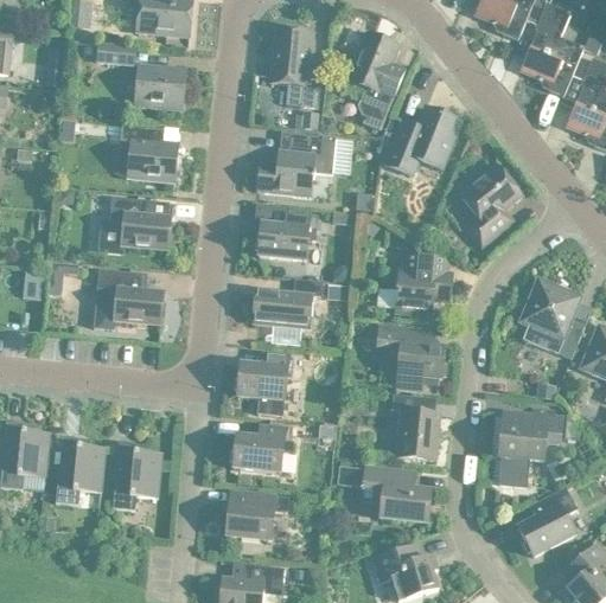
[(63,0),(64,15),(77,15),(76,0),(63,0)]
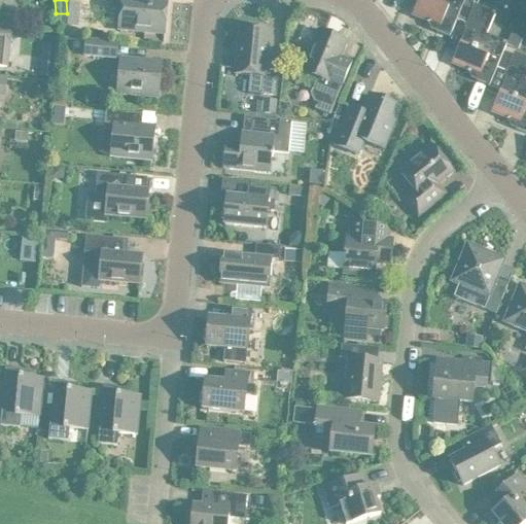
[(120,0),(118,25),(165,30),(168,0),(120,0)]
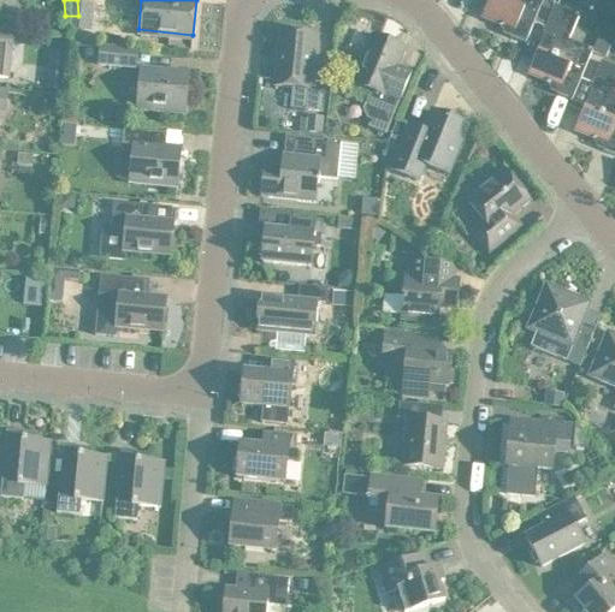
[(486,0),(480,17),(500,25),(504,23),(506,29),(510,30),(509,34),(525,40),(542,0),(486,0)]
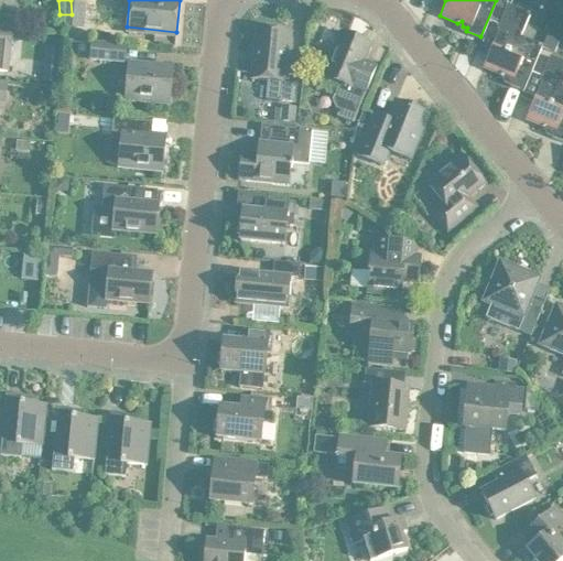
[(499,27),(483,67),(500,75),(504,73),(506,78),(510,81),(509,83),(523,88),(542,43),(521,33),(530,11),(508,1),(497,27),(499,27)]
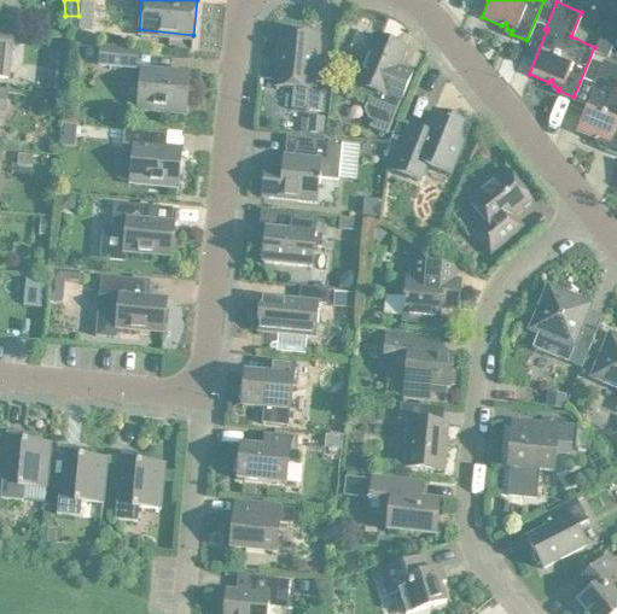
[(281,27),(275,82),(294,85),(291,106),(306,107),(324,109),(329,69),(312,66),(315,30),(281,27)]
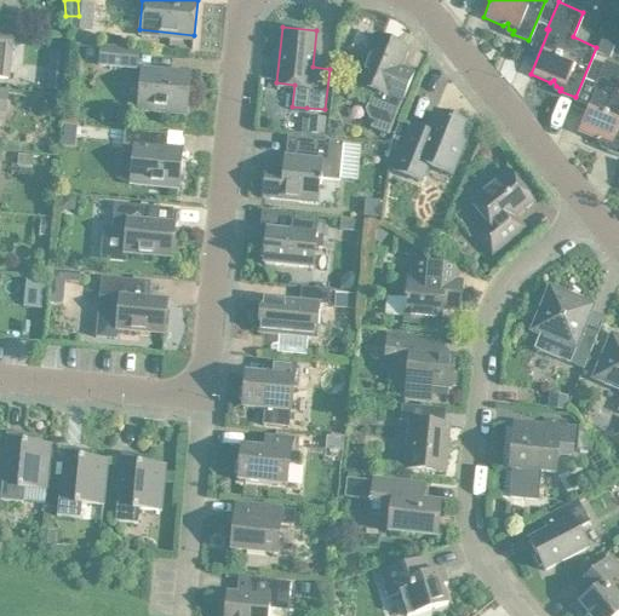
[(0,75),(9,76),(12,30),(0,29),(0,75)]
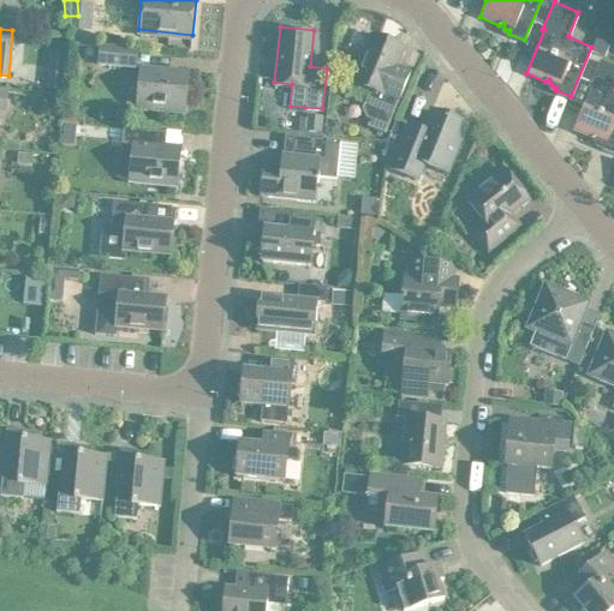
[(385,131),(410,69),(397,64),(404,46),(371,33),(352,81),(370,88),(363,107),(367,115),(371,117),(368,124),(385,131)]
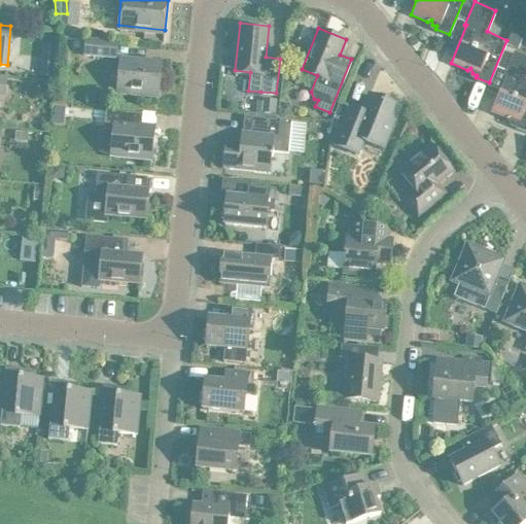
[(523,35),(512,31),(506,42),(518,47),(523,35)]
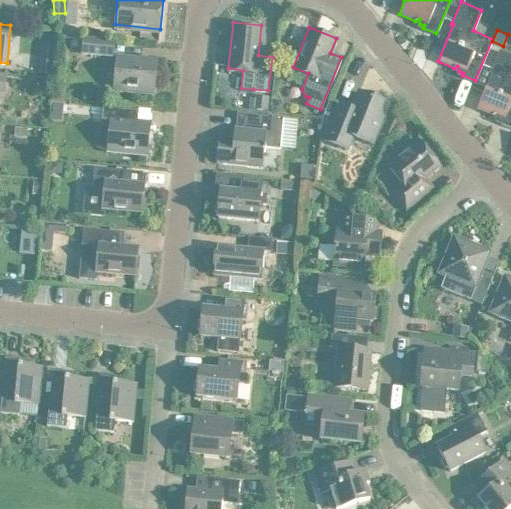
[(114,39),(83,36),(82,51),(113,54),(114,39)]
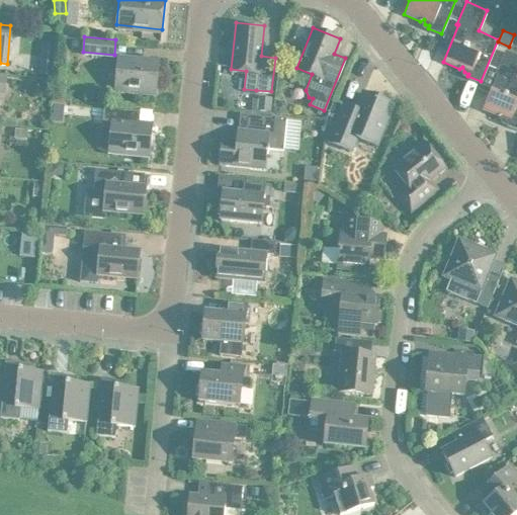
[(497,72),(485,103),(482,109),(498,116),(502,115),(504,119),(508,121),(507,123),(516,127),(516,54),(505,49),(496,72),(497,72)]
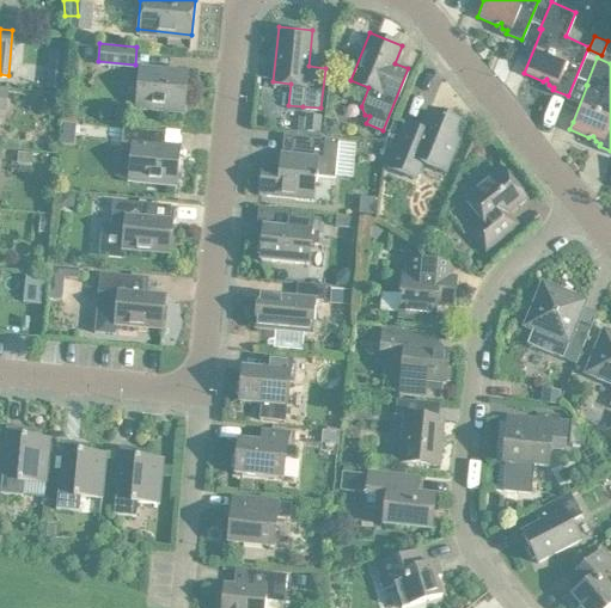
[(184,108),(188,71),(140,66),(136,104),(184,108)]
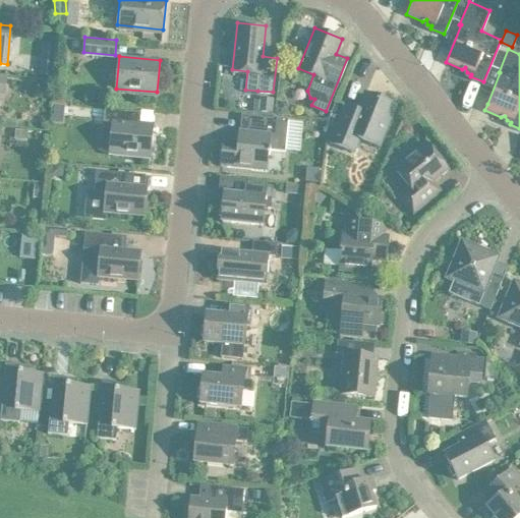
[(40,63),(39,73),(53,74),(54,64),(40,63)]
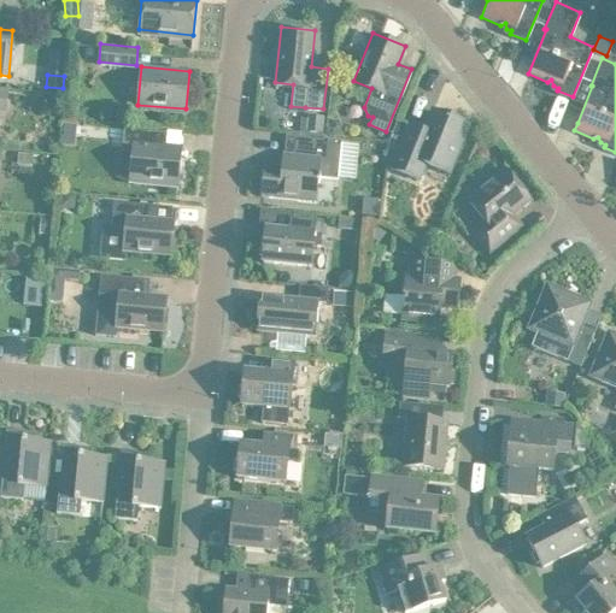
[(426,125),(410,119),(392,165),(421,177),(427,160),(450,170),(468,123),(433,108),(426,125)]
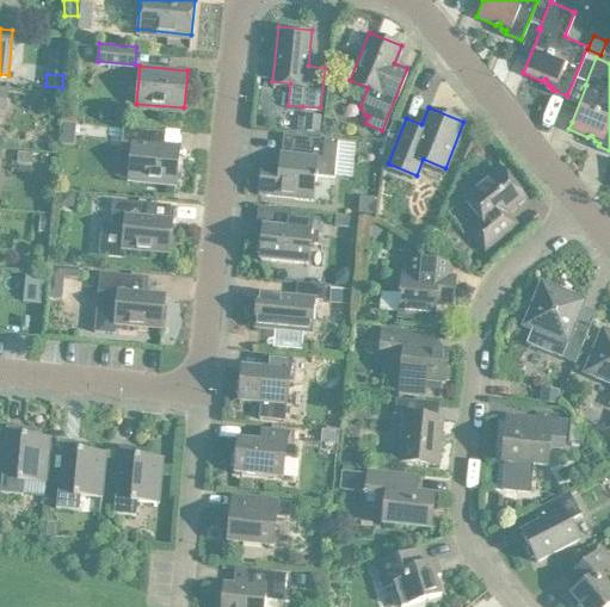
[(305,111),(303,128),(319,129),(321,112),(305,111)]
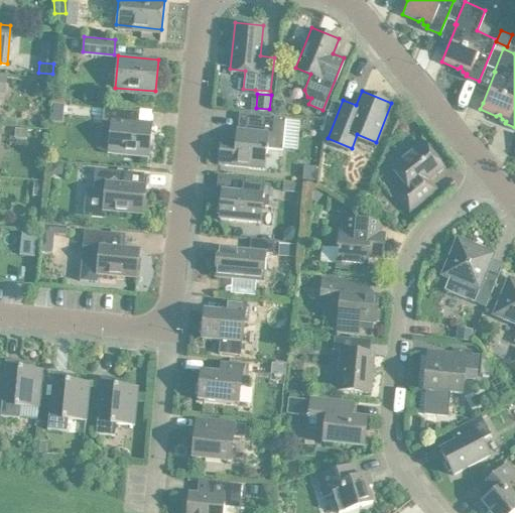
[(52,101),(51,119),(62,120),(63,102),(52,101)]
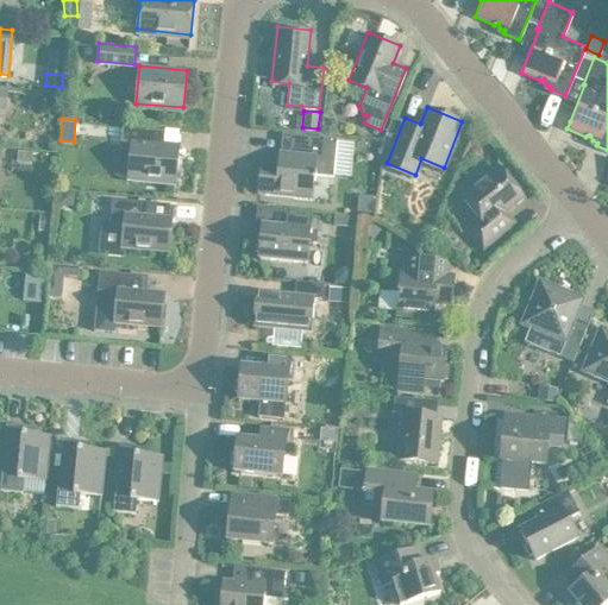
[(175,181),(179,144),(154,142),(155,127),(123,124),(120,139),(131,140),(127,177),(175,181)]
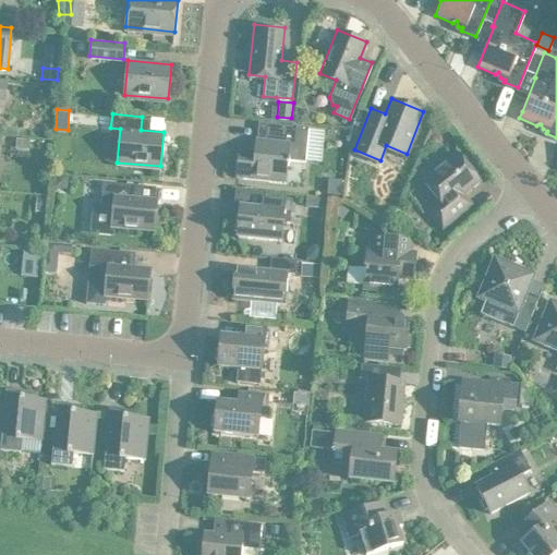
[(309,125),(265,121),(257,120),(255,151),(239,149),(237,176),(286,180),(288,158),(305,160),(309,125)]
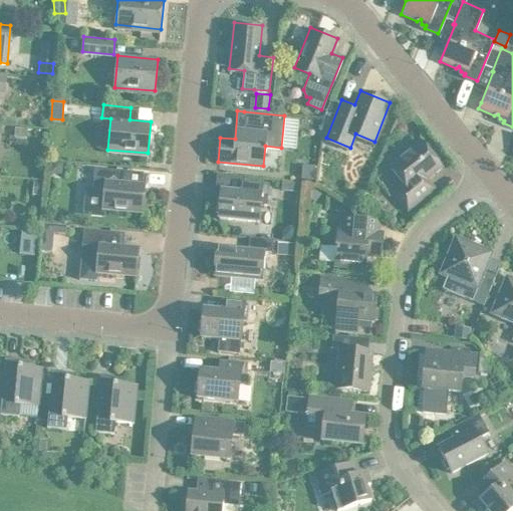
[(15,125),(14,134),(26,135),(27,126),(15,125)]
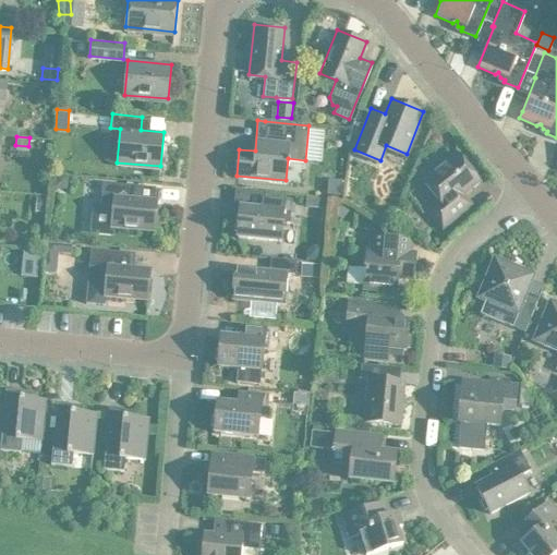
[(443,226),(473,201),(464,191),(480,179),(457,152),(423,179),(439,198),(428,207),(443,226)]
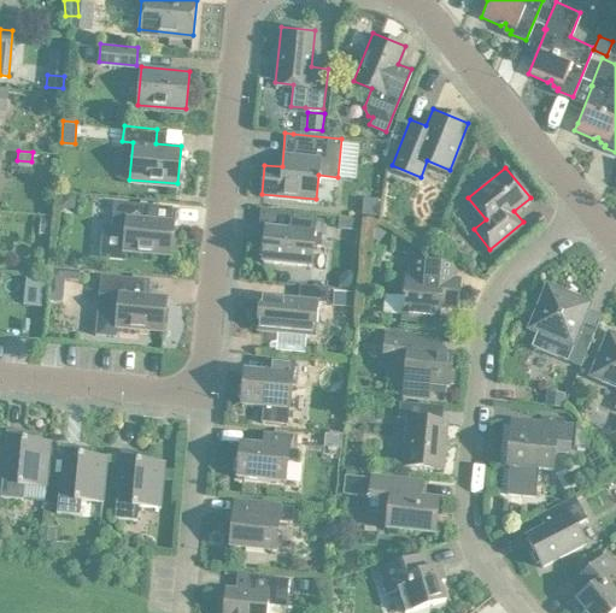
[(62,190),(60,205),(70,206),(75,201),(76,192),(62,190)]
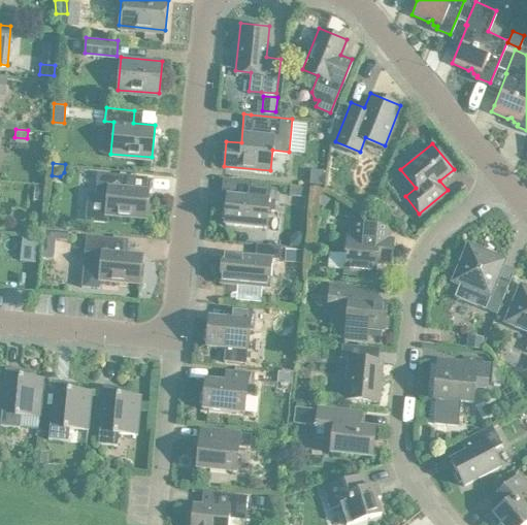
[(311,167),(309,182),(322,183),(324,168),(311,167)]
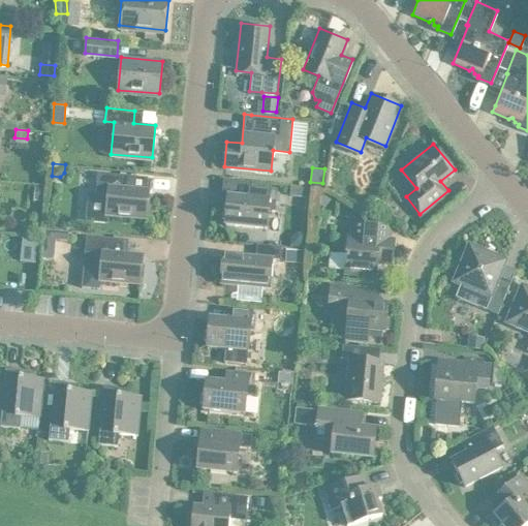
[(105,223),(106,213),(147,216),(149,189),(123,186),(124,174),(98,171),(95,193),(87,192),(84,221),(105,223)]
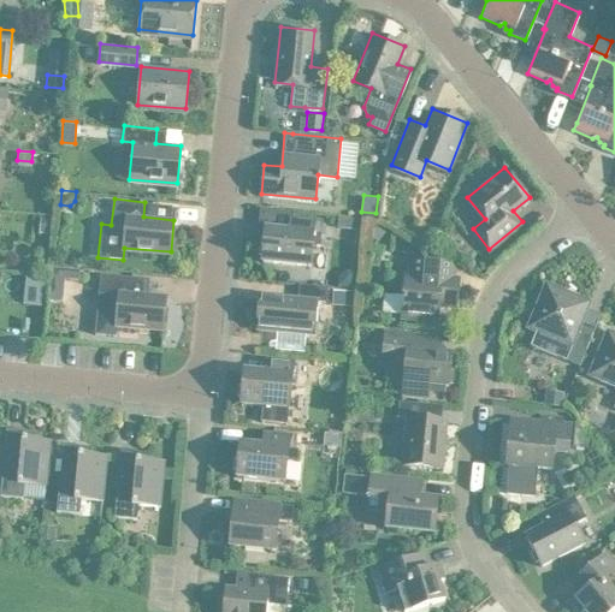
[(51,214),(40,213),(39,231),(49,232),(51,214)]
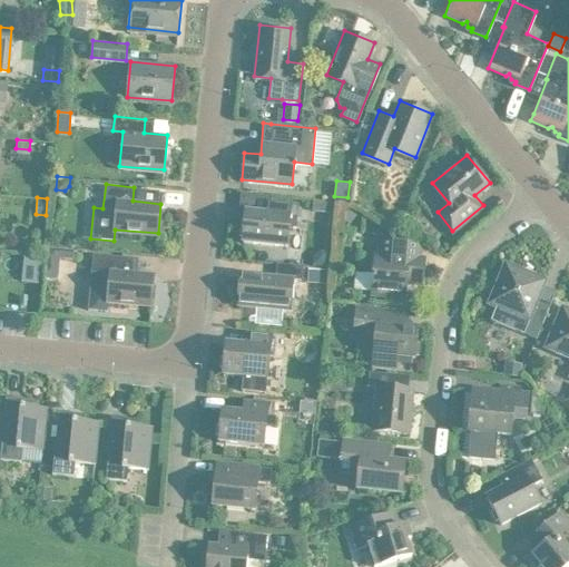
[(265,198),(264,212),(245,209),(242,240),(286,244),(288,227),(295,227),(298,202),(265,198)]
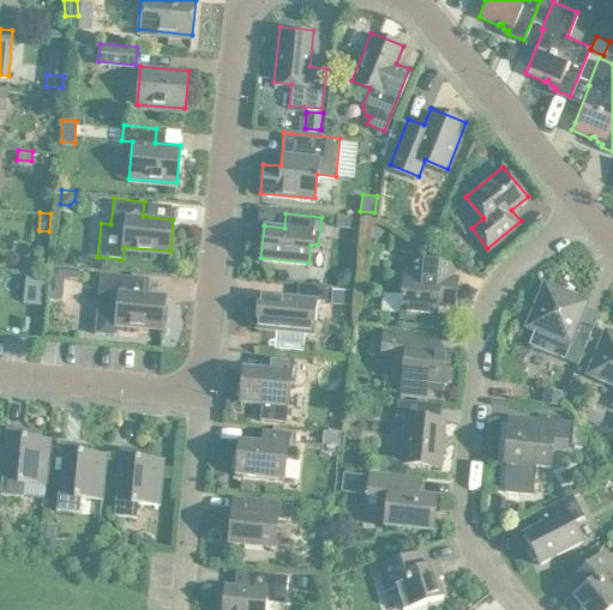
[(337,213),(336,224),(359,227),(360,216),(337,213)]
